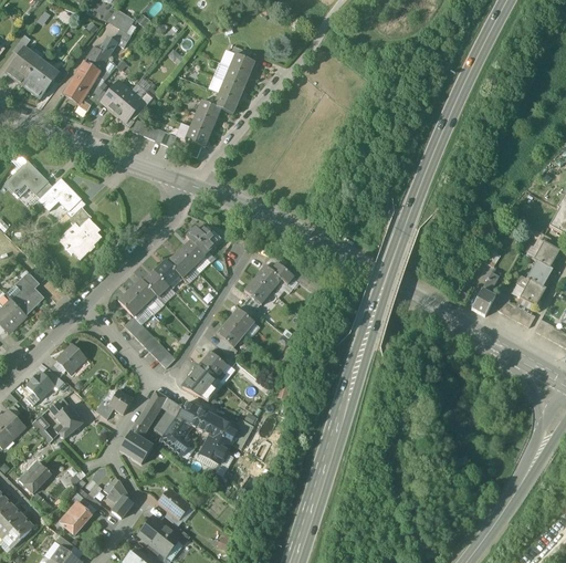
[(119,29),(116,35),(127,42),(132,35),(126,32),(135,20),(117,9),(107,21),(119,29)]
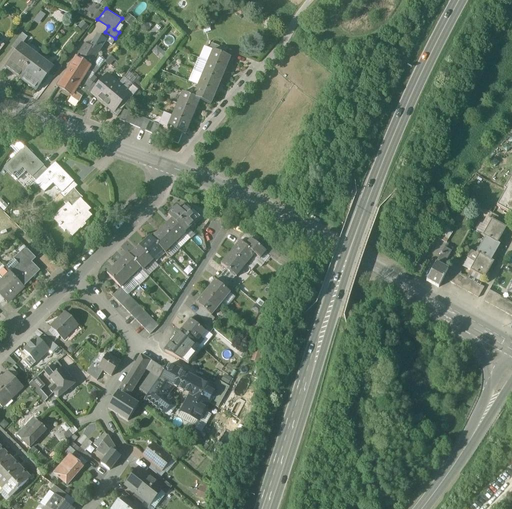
[(131,23),(136,17),(128,10),(123,16),(131,23)]
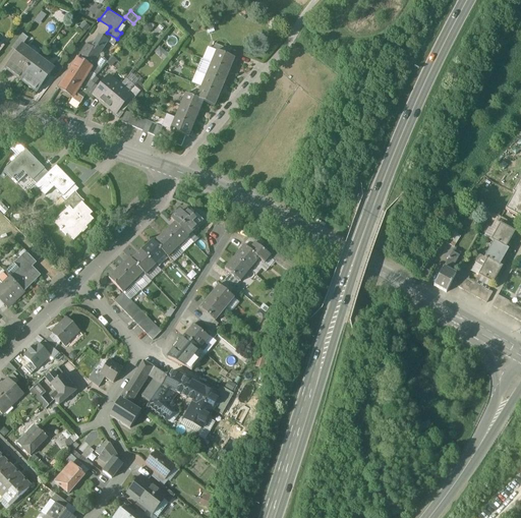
[(22,32),(13,44),(17,48),(21,43),(22,43),(29,36),(22,32)]
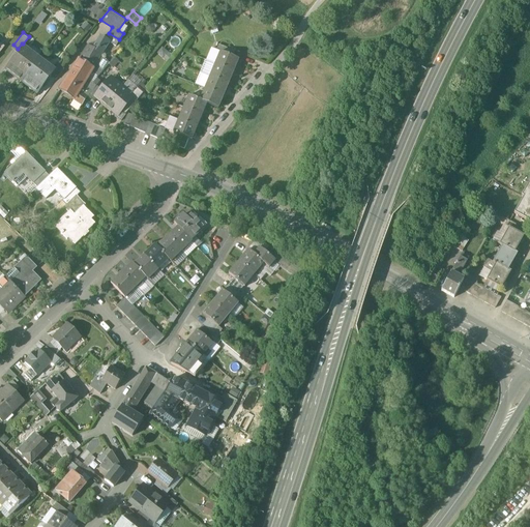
[(93,48),(101,53),(110,40),(116,45),(119,39),(109,33),(106,37),(101,34),(93,48)]
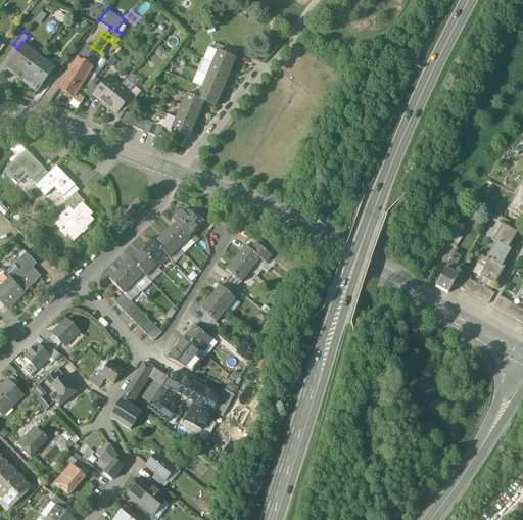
[(22,43),(21,43),(17,48),(5,65),(20,78),(21,78),(36,57),(37,57),(28,50),(29,48),(22,43)]
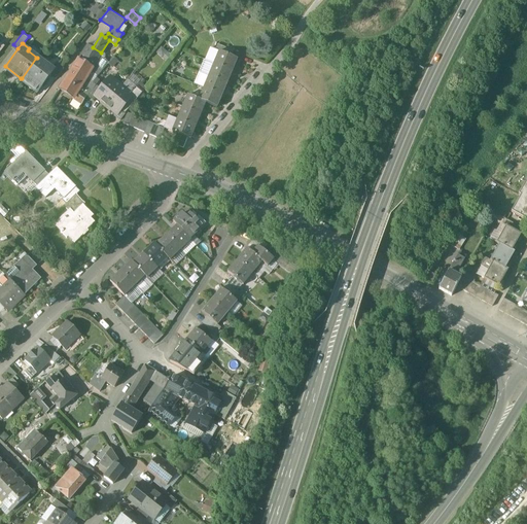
[(88,44),(73,67),(86,76),(99,56),(101,53),(93,47),(88,44)]
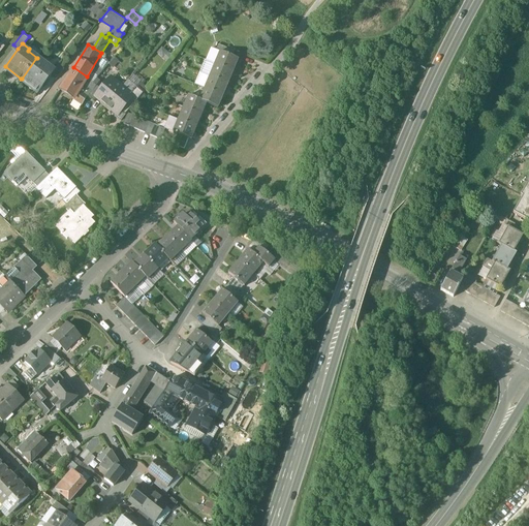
[(239,58),(220,50),(215,62),(234,70),(239,58)]
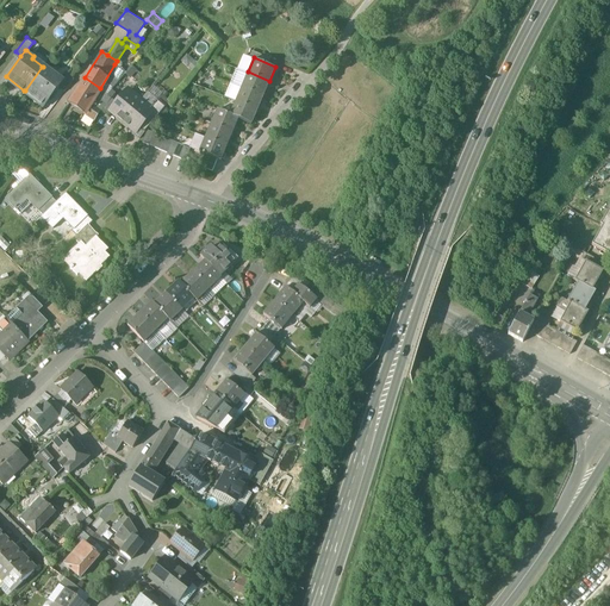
[(114,64),(100,88),(107,93),(111,88),(125,72),(114,64)]
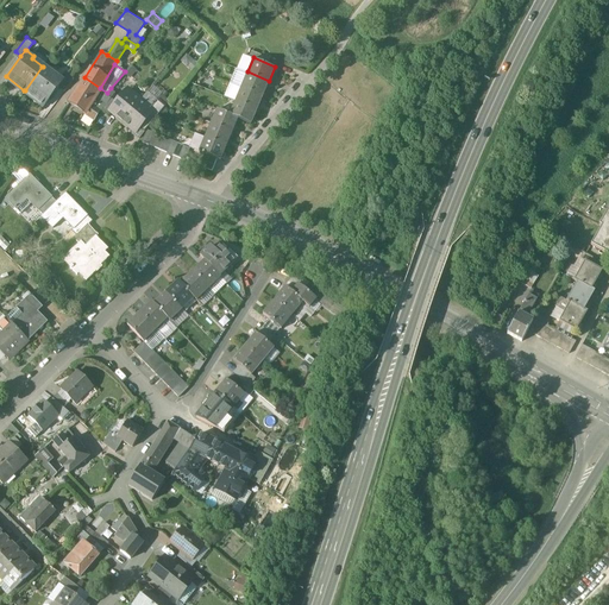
[(52,75),(42,67),(25,90),(44,105),(58,84),(63,79),(55,73),(52,75)]
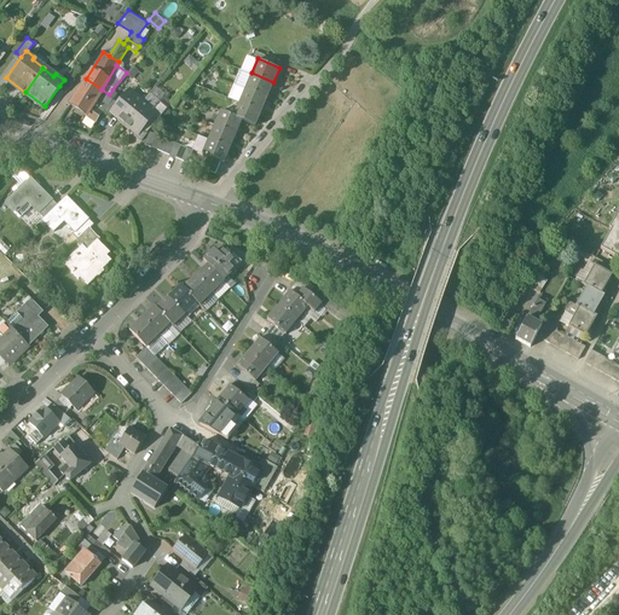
[(380,68),(374,76),(385,85),(392,77),(380,68)]
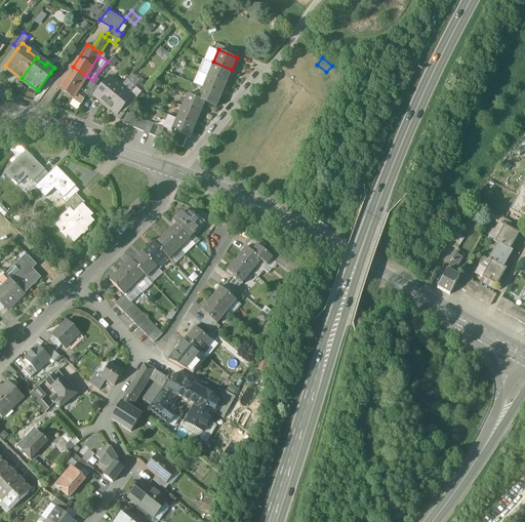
[(232,70),(213,62),(208,74),(227,81),(232,70)]
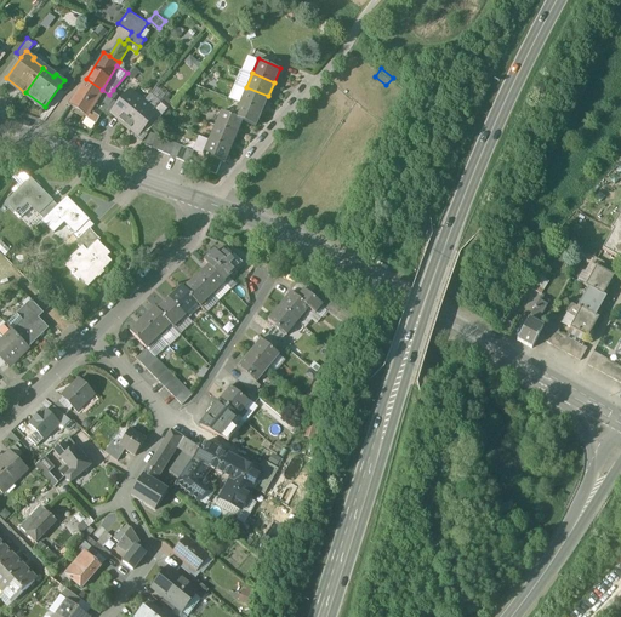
[(75,79),(68,74),(64,80),(60,86),(66,91),(75,79)]
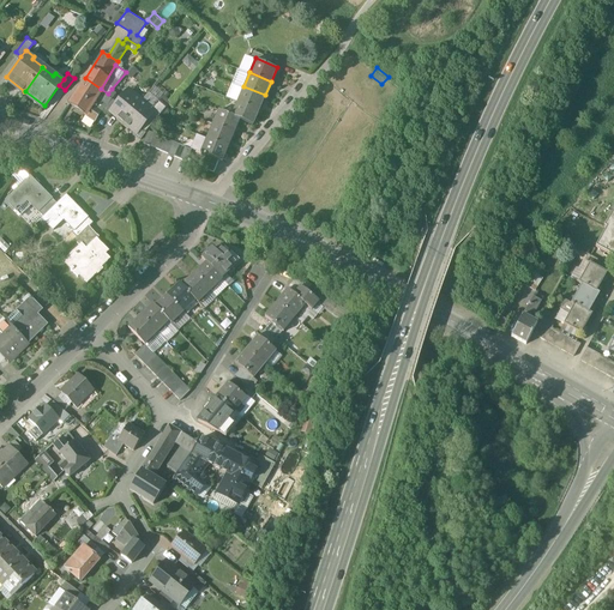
[(101,89),(85,78),(71,102),(86,112),(92,103),(96,96),(101,89)]
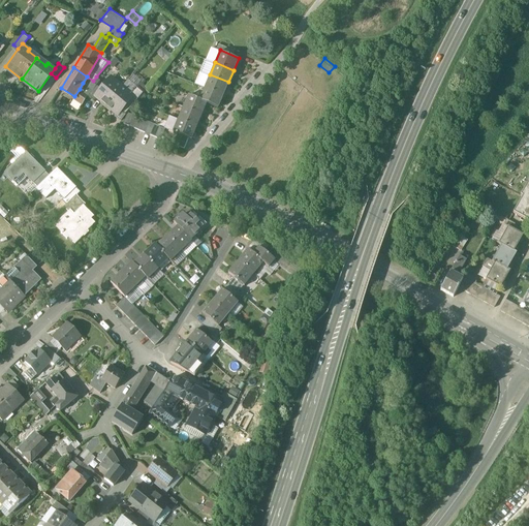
[(228,82),(210,74),(206,87),(223,94),(228,82)]
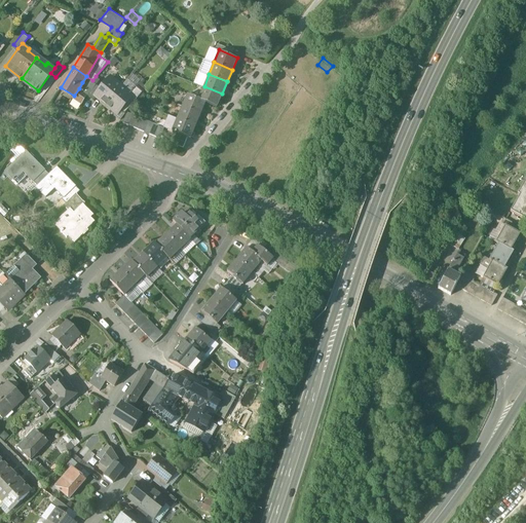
[(92,80),(86,76),(82,82),(91,88),(96,83),(92,80)]
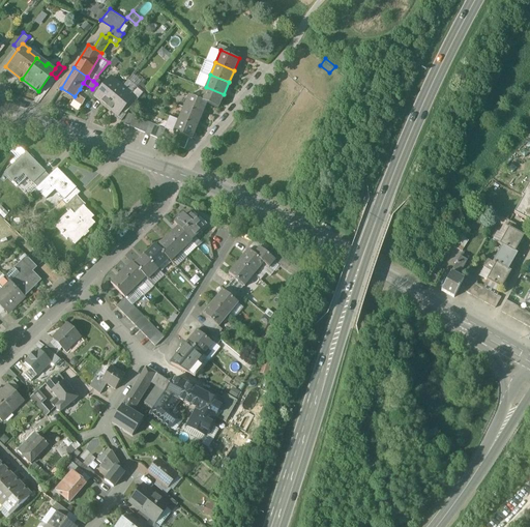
[(102,88),(96,95),(107,104),(122,85),(112,77),(102,88)]
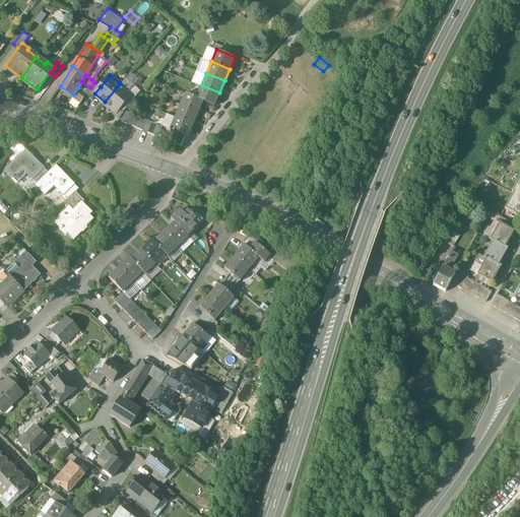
[(133,83),(126,76),(120,83),(128,90),(133,83)]
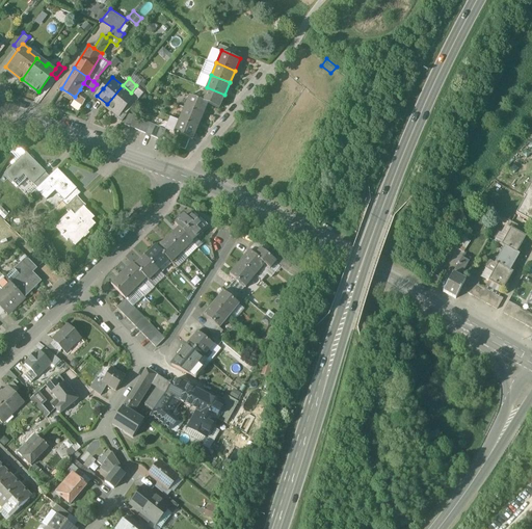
[(103,88),(97,84),(92,89),(88,96),(95,100),(97,96),(103,88)]
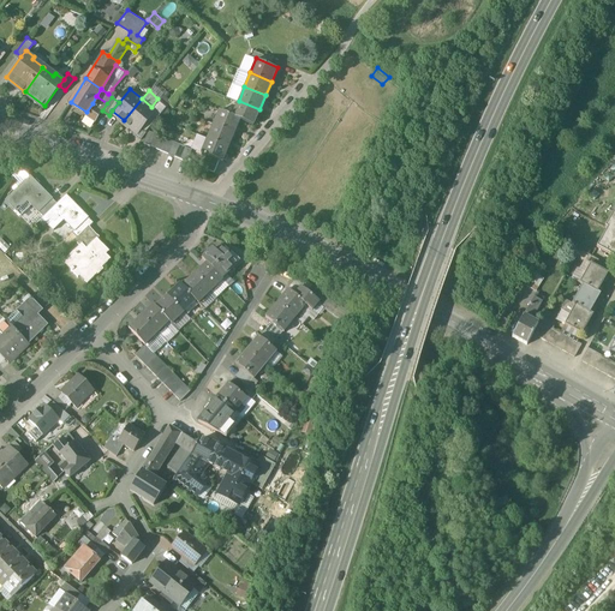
[(142,99),(124,120),(136,131),(147,118),(154,109),(151,107),(142,99)]
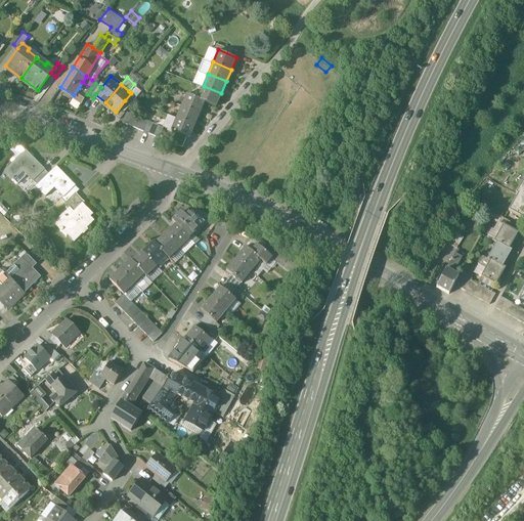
[(134,84),(129,91),(131,93),(125,100),(130,104),(142,90),(134,84)]
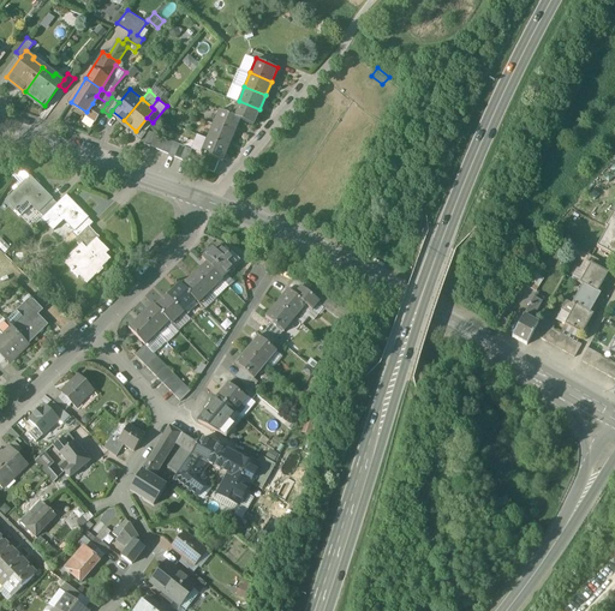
[(260,109),(239,101),(233,114),(240,118),(254,124),(260,109)]
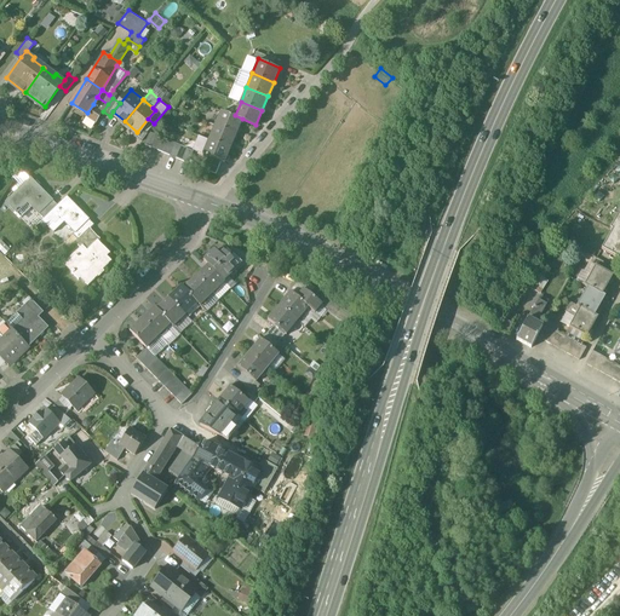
[(101,109),(93,104),(87,113),(95,119),(101,109)]
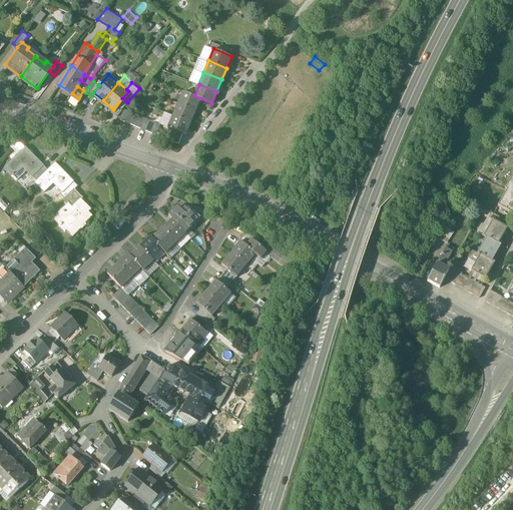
[(194,95),(183,91),(177,102),(195,110),(200,98),(194,95)]
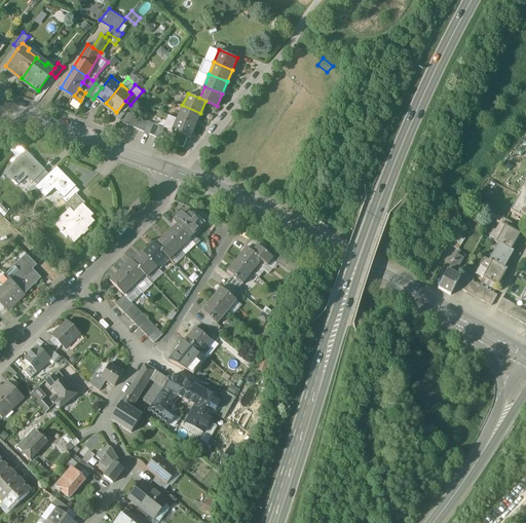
[(200,113),(182,105),(177,117),(195,124),(200,113)]
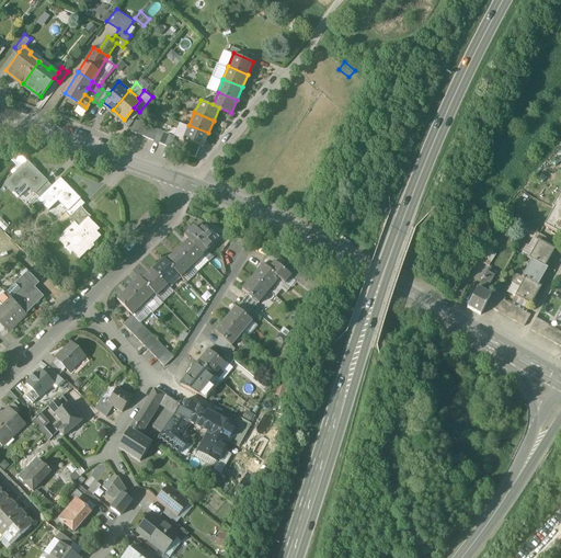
[(140,121),(135,118),(130,129),(136,132),(140,121)]
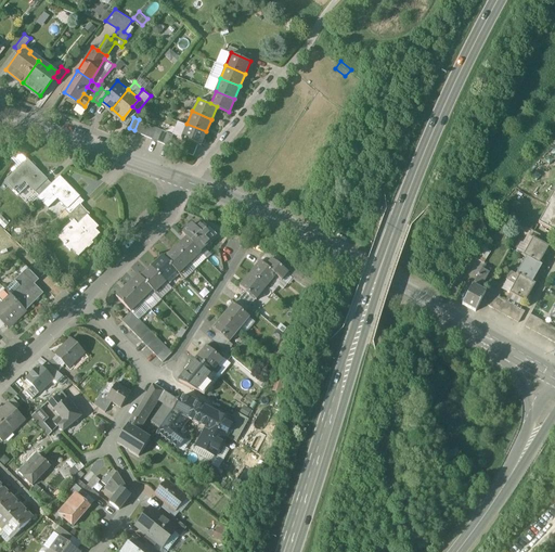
[(145,122),(139,119),(134,130),(140,132),(145,122)]
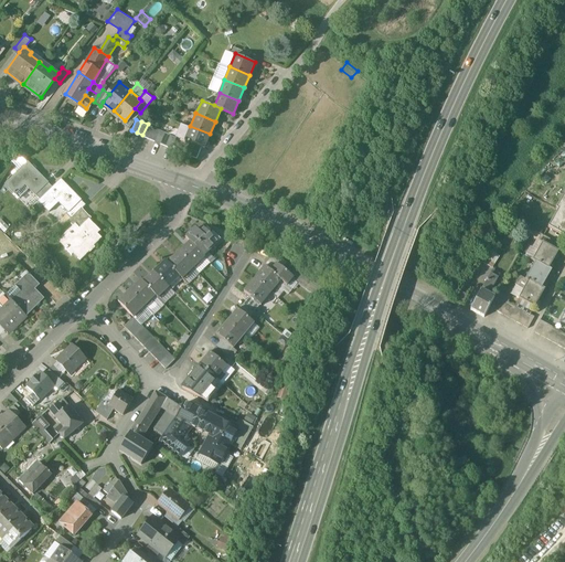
[(153,126),(148,124),(142,135),(149,137),(153,126)]
